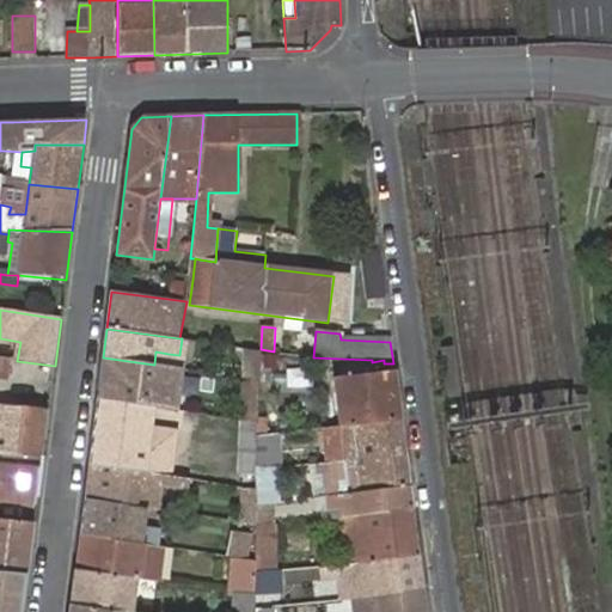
[(246,378),(259,380),(261,349),(248,348),(246,378)]
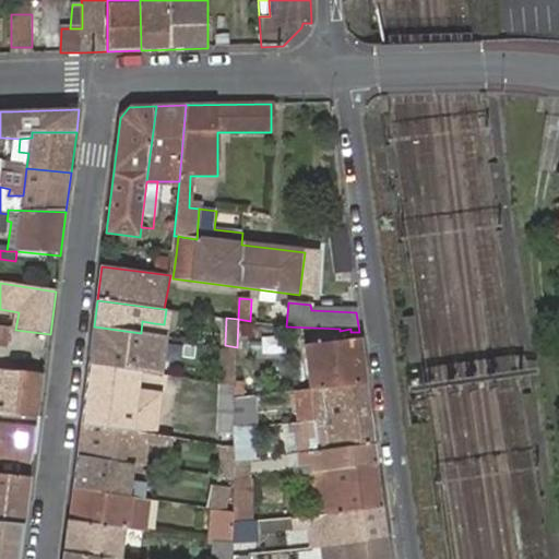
[(142,321),(141,333),(152,335),(154,323),(142,321)]
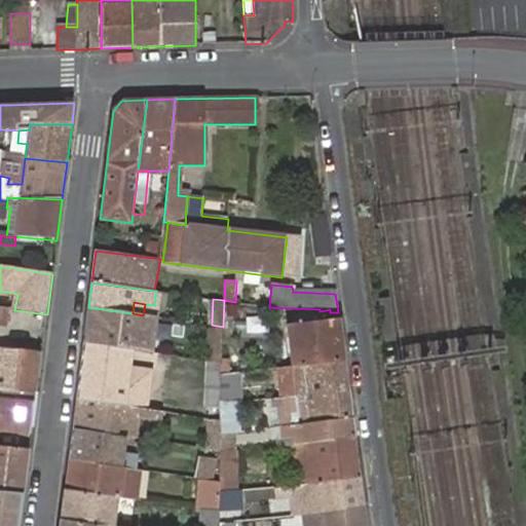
[(141,343),(144,315),(143,315),(133,313),(88,307),(84,343),(144,352),(145,343),(141,343)]
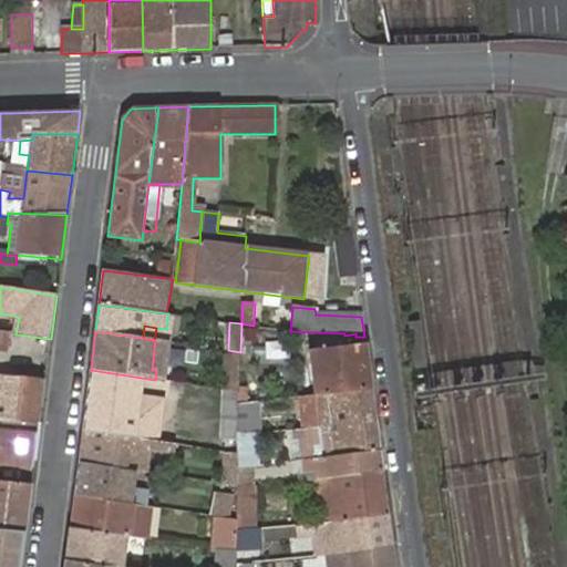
[(301,352),(310,351),(309,342),(300,343),(301,352)]
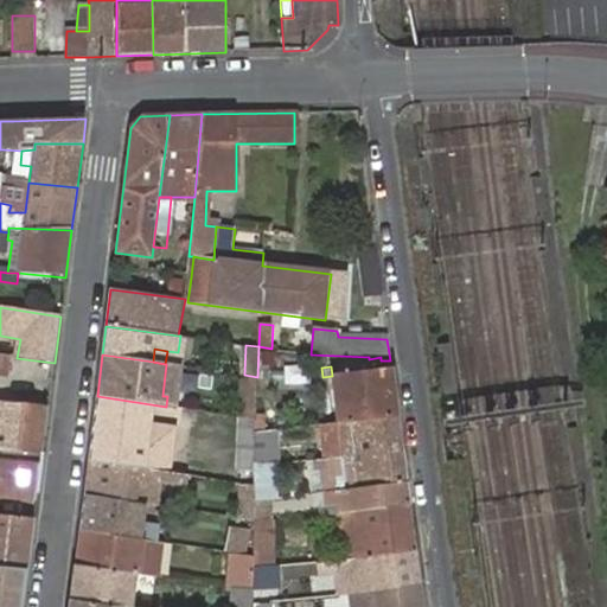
[(337,425),(397,419),(391,370),(332,376),(337,425)]
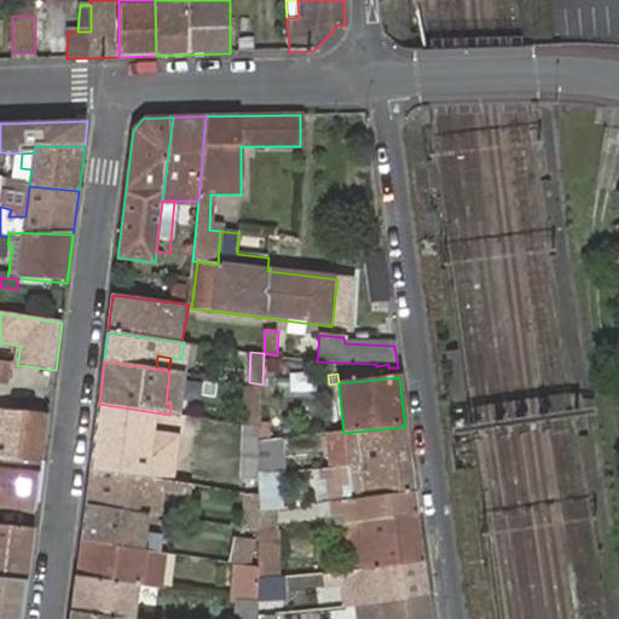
[(259,429),(261,429),(262,385),(249,382),(248,427),(259,429)]
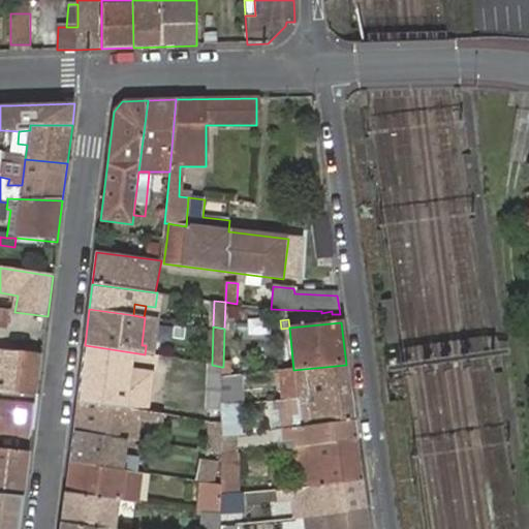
[(145,354),(85,345),(78,402),(133,409),(149,412),(151,400),(157,356),(145,354)]
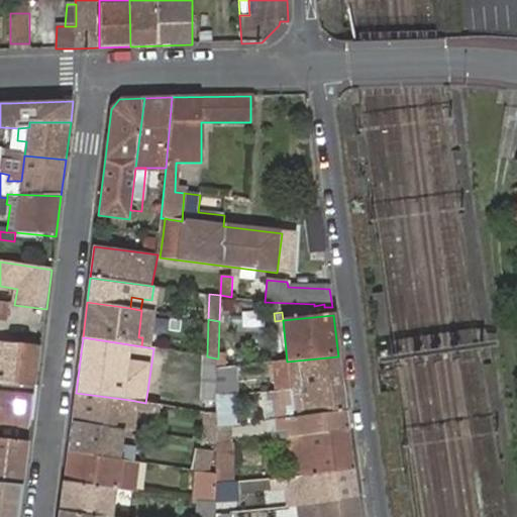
[(0,343),(0,384),(36,388),(41,346),(0,343)]
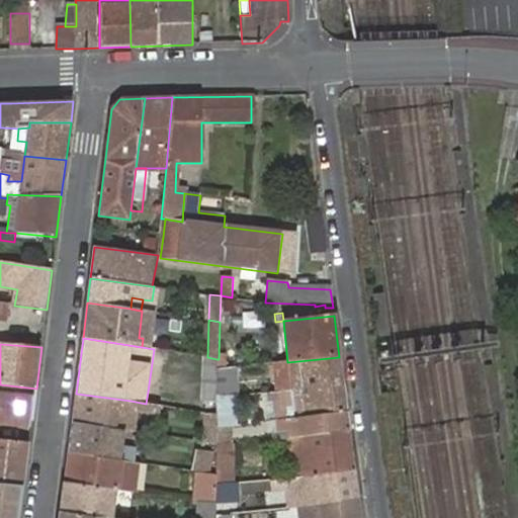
[(214,404),(217,359),(207,357),(201,357),(200,403),(214,404)]
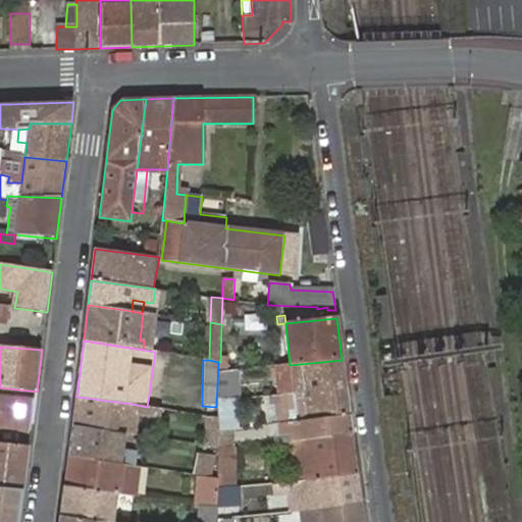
[(280,395),(346,388),(342,360),(290,365),(276,366),(279,395),(280,395)]
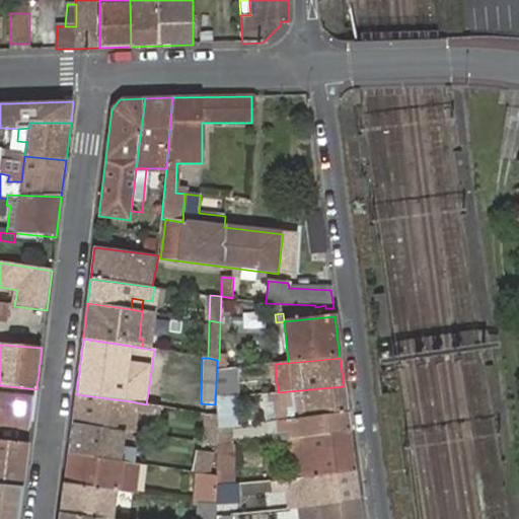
[(219,369),(219,397),(236,396),(238,395),(238,367),(219,369)]
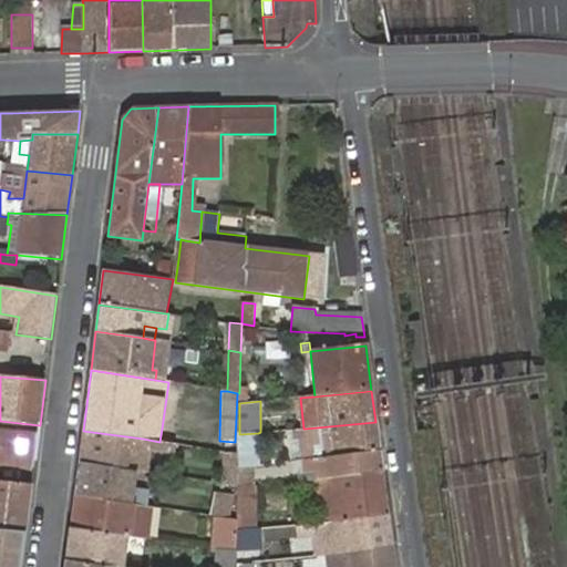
[(0,457),(34,462),(40,425),(0,421),(0,457)]
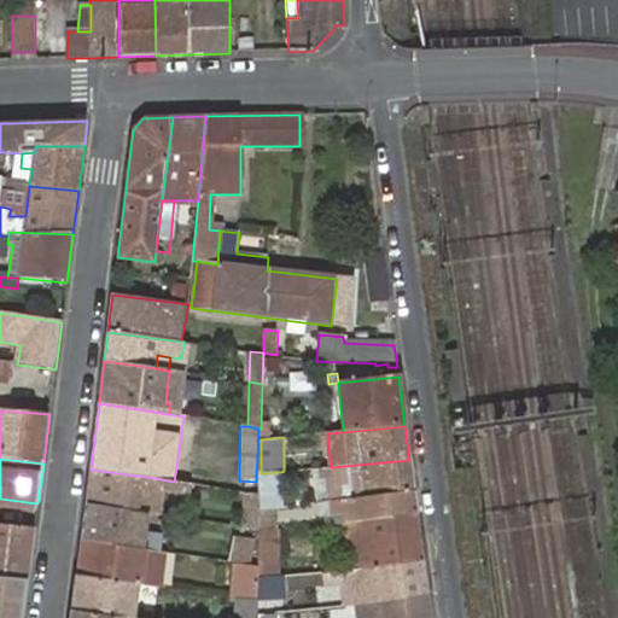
[(334,501),(414,493),(409,460),(332,467),(334,501)]
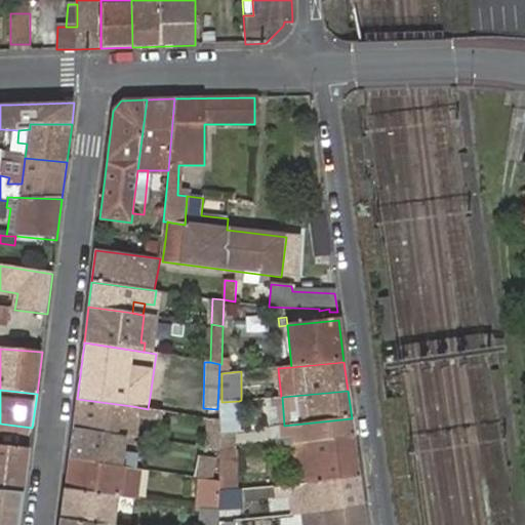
[(162,410),(163,411),(165,400),(150,397),(148,409),(162,410)]
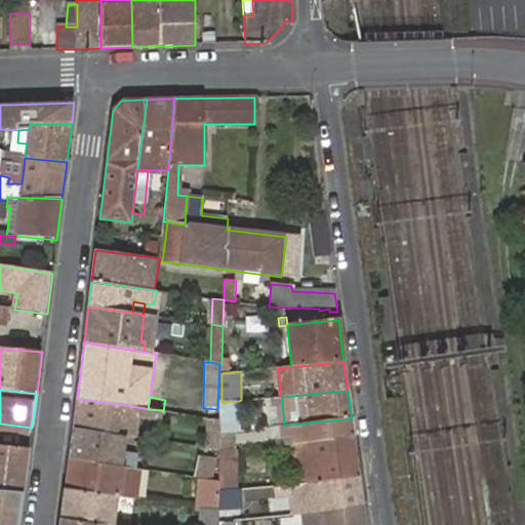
[(132,406),(77,399),(73,429),(124,437),(127,437),(129,414),(161,419),(162,410),(148,409),(132,406)]
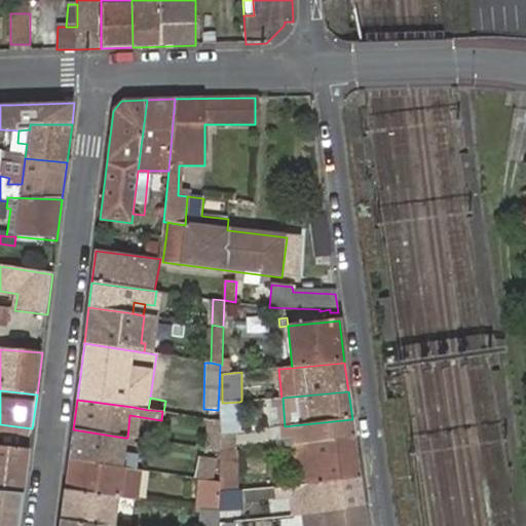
[(221,434),(233,433),(239,431),(239,402),(222,403),(222,420),(221,434)]
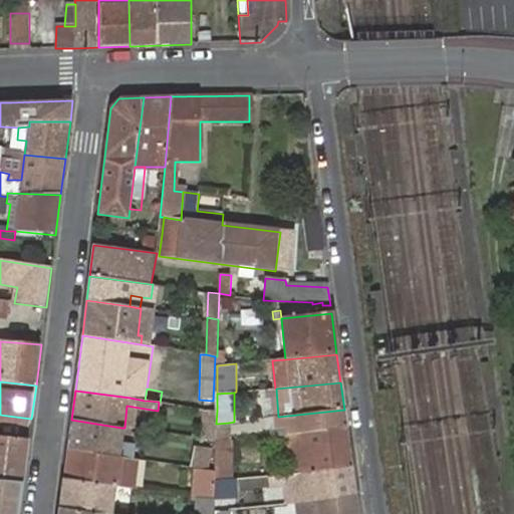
[(205,440),(216,442),(216,424),(217,411),(205,409),(204,440),(205,440)]
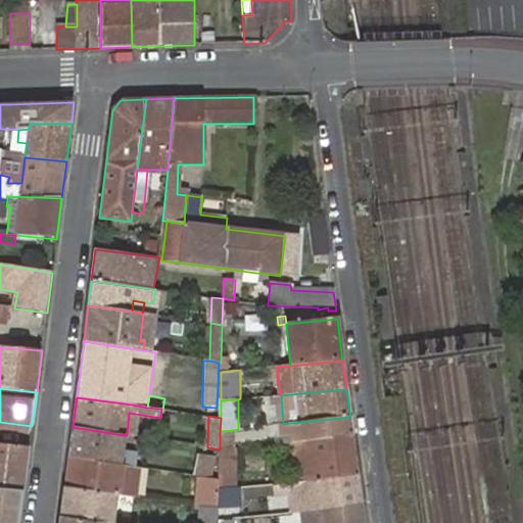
[(299,440),(352,435),(350,417),(283,424),(271,425),(272,432),(281,431),(282,436),(298,433),(299,440)]
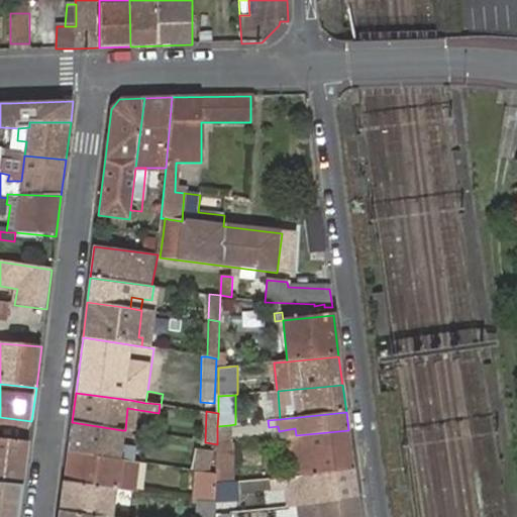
[(0,426),(30,429),(31,421),(0,417),(0,426)]
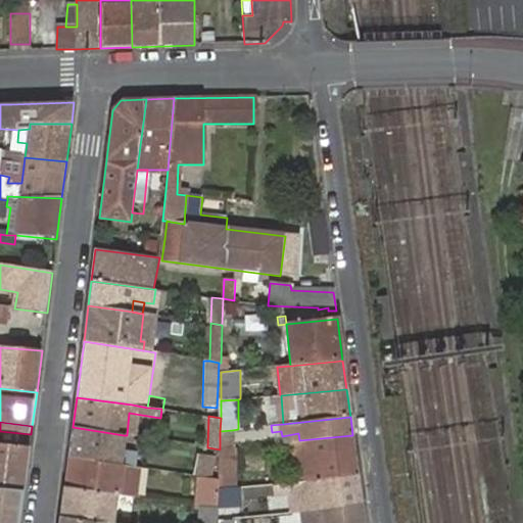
[(124,435),(73,427),(69,457),(123,465),(124,461),(121,460),(124,435)]
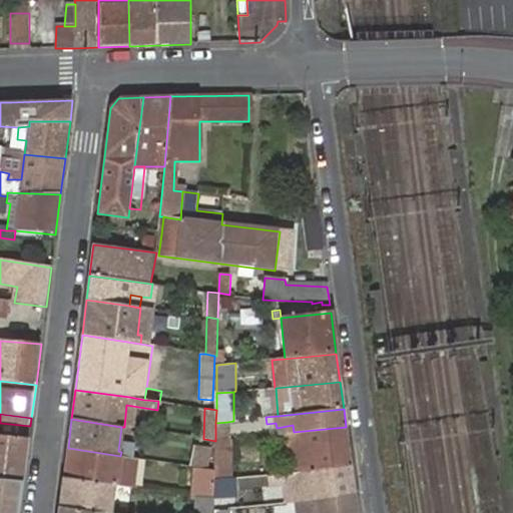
[(215,423),(215,441),(228,439),(227,422),(215,423)]
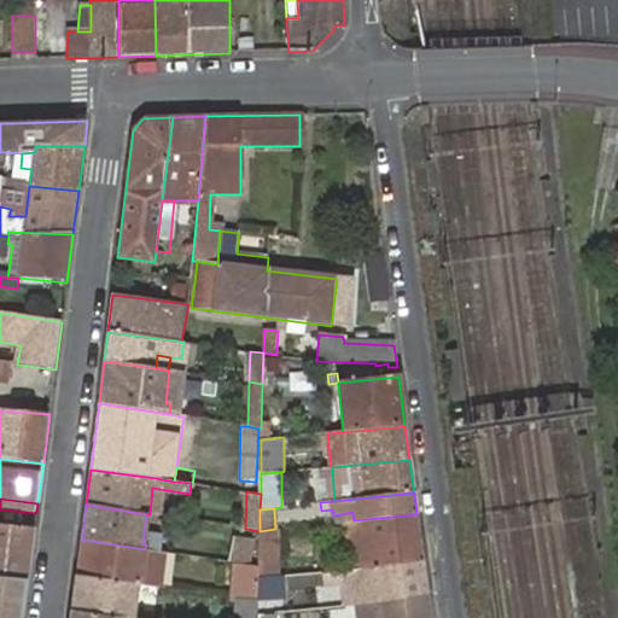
[(333,516),(333,523),(348,522),(354,520),(353,512),(333,516)]
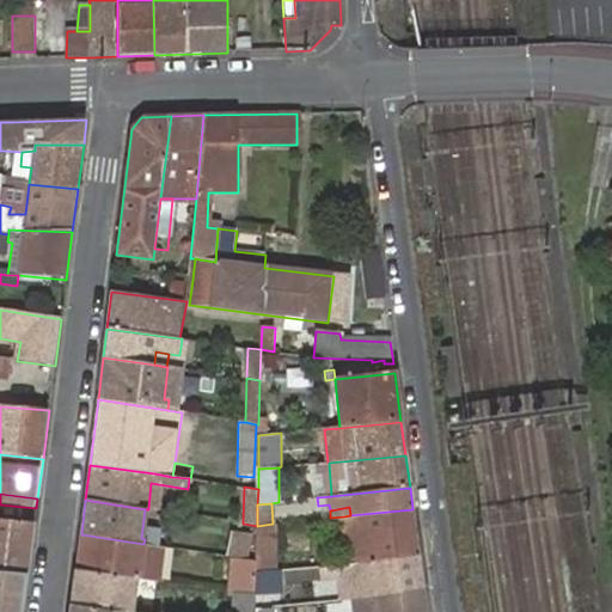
[(362,561),(418,557),(412,509),(350,515),(344,516),(349,562),(362,561)]
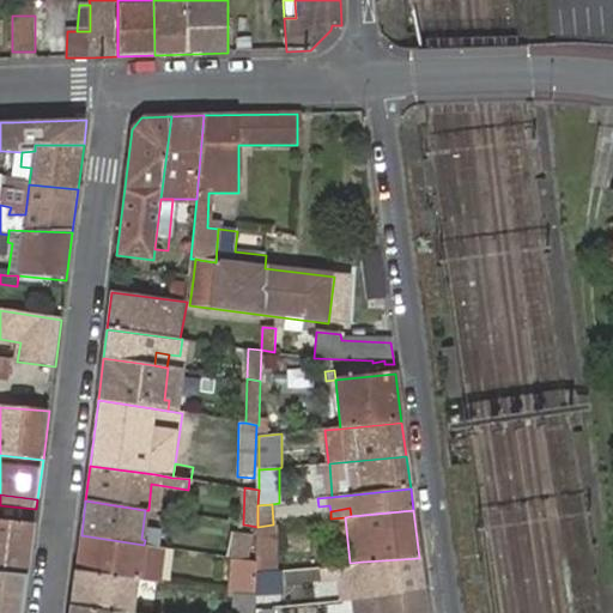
[(0,521),(0,572),(28,576),(35,526),(0,521)]
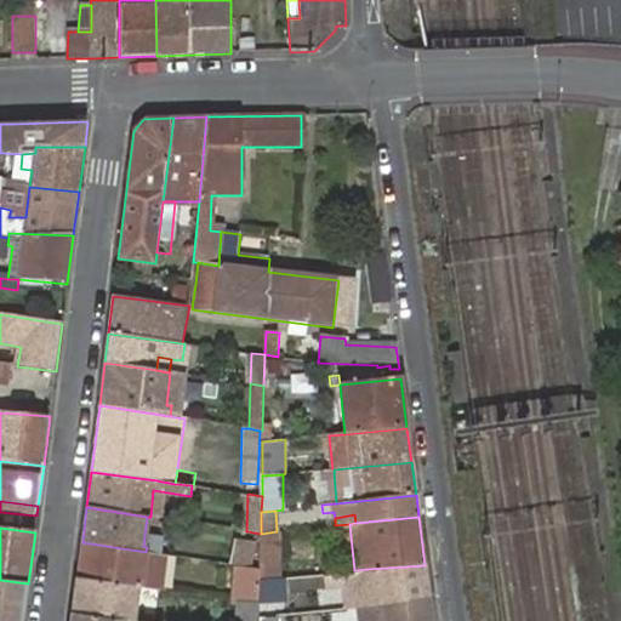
[(261,534),(248,531),(243,567),(260,569),(261,534)]
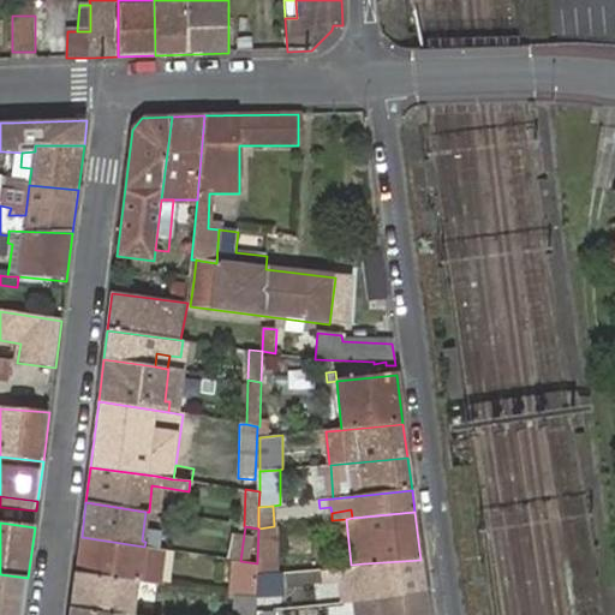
[(257,577),(278,573),(279,526),(274,526),(258,529),(257,563),(257,577)]
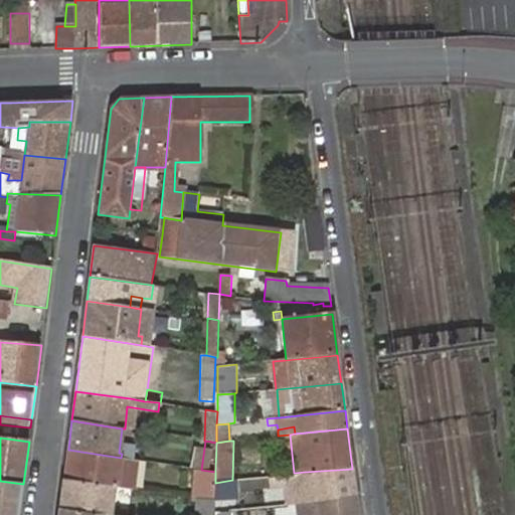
[(131,490),(134,460),(121,458),(68,450),(64,480),(115,488),(121,489),(131,490)]
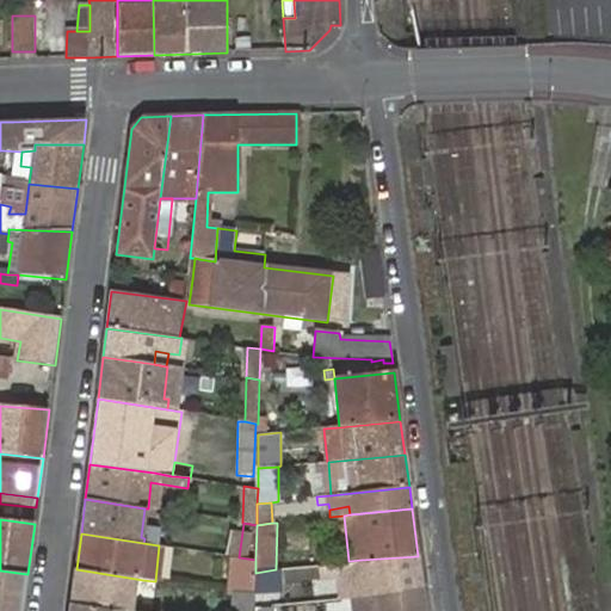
[(229,592),(254,597),(255,572),(255,560),(239,557),(232,556),(229,592)]
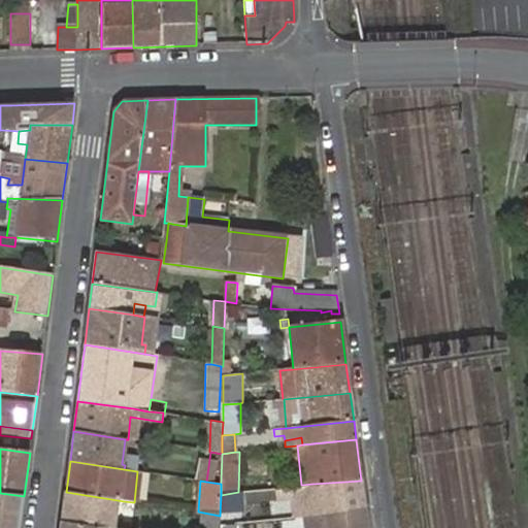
[(316,514),(365,509),(365,508),(361,481),(312,484),(301,485),(287,487),(289,496),(315,492),(316,514)]
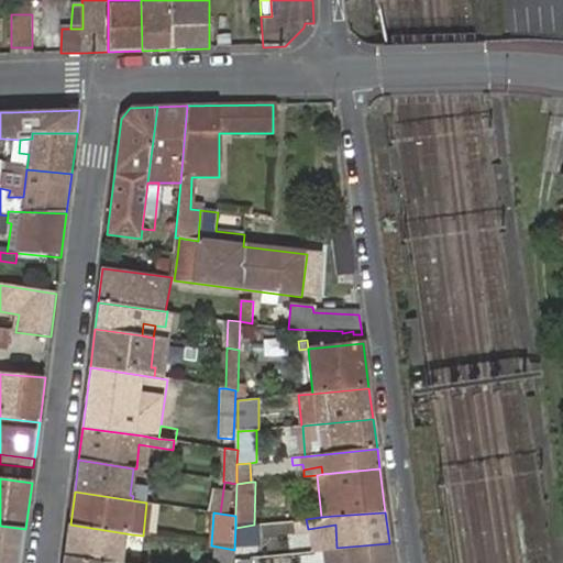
[(121,562),(125,533),(70,525),(66,559),(102,562),(121,562)]
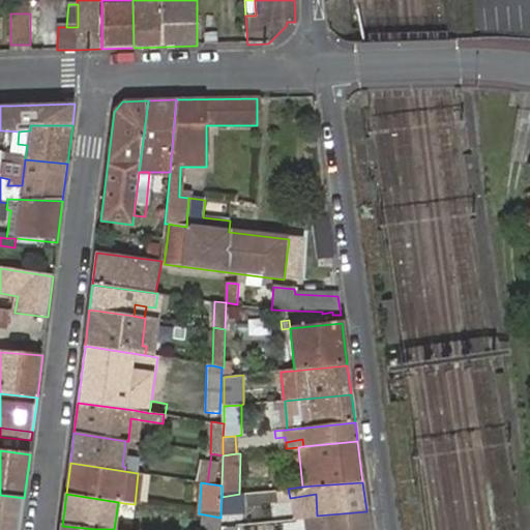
[(221,523),(226,522),(239,522),(239,494),(222,497),(221,518),(221,523)]
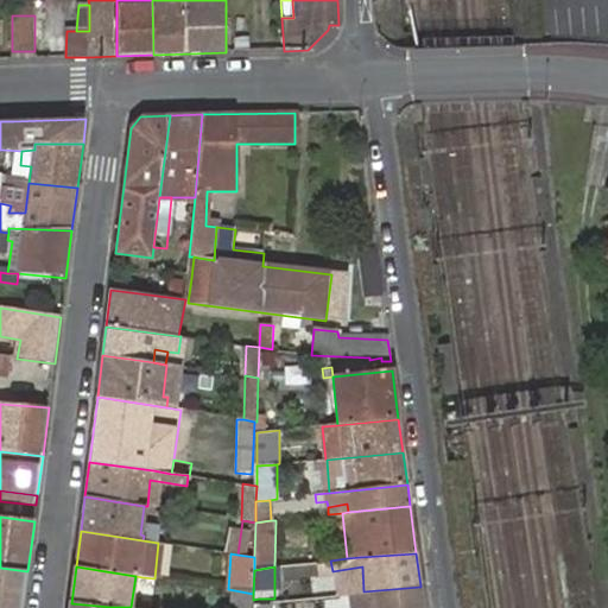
[(333,571),(334,594),(336,594),(352,593),(363,591),(362,567),(333,571)]
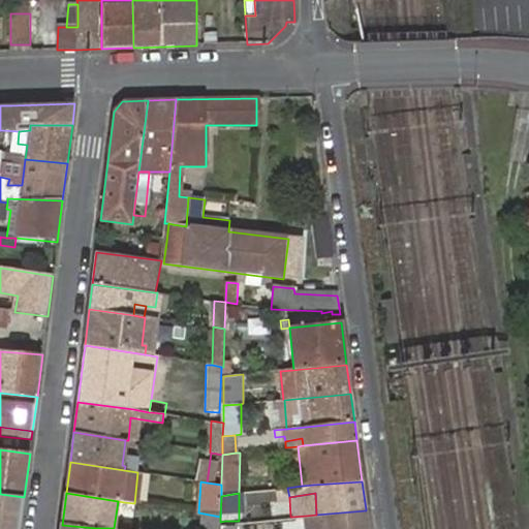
[(0,528),(20,528),(24,497),(0,494),(0,528)]
